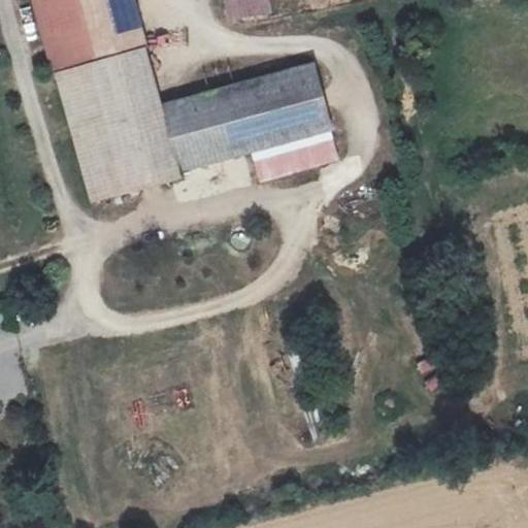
[(33,0),(55,72),(99,60),(81,0),(33,0)]
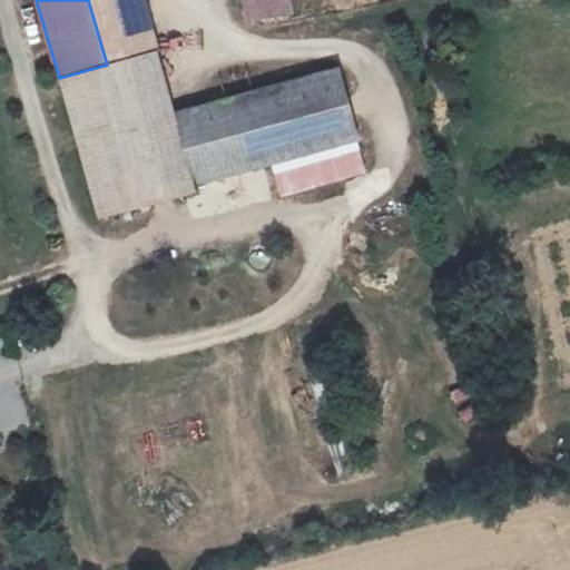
[(155,52),(139,0),(88,0),(107,65),(110,64),(155,52)]
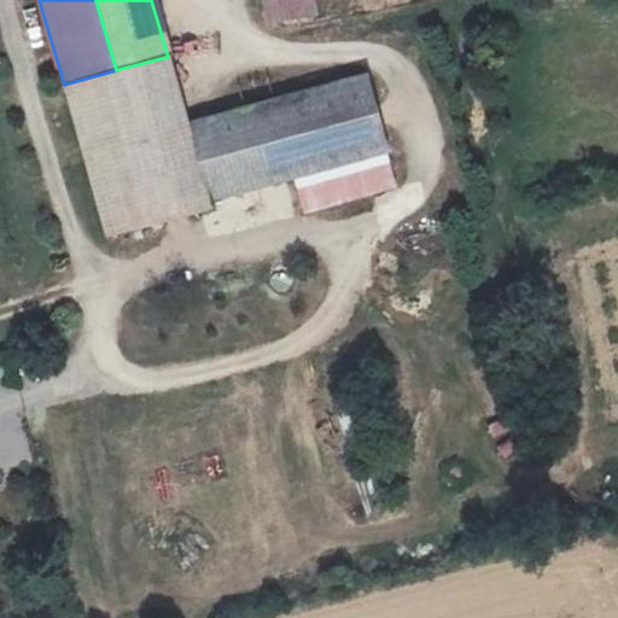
[(268,0),(272,22),(316,15),(315,0),(268,0)]
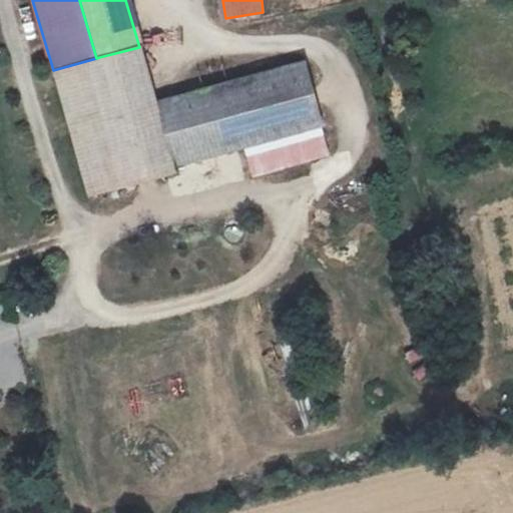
[(172,171),(139,47),(99,57),(133,182),(172,171)]
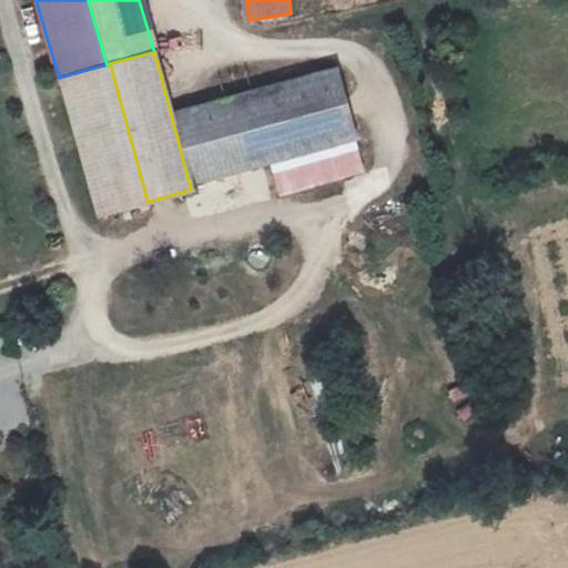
[(110,63),(107,64),(59,78),(99,215),(148,202),(110,63)]
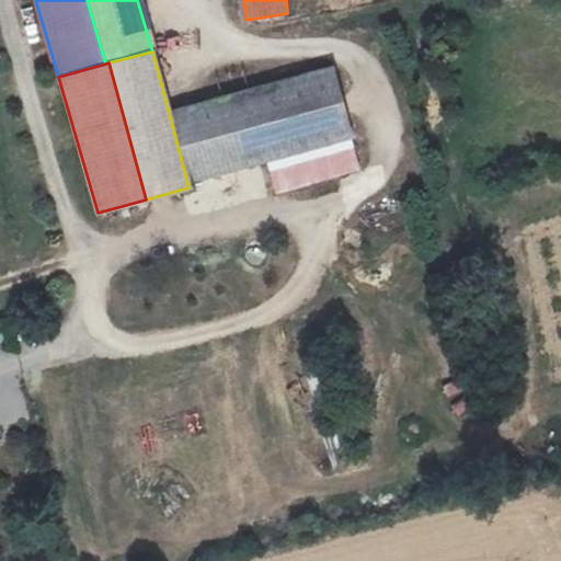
[(335,70),(174,112),(193,182),(270,161),(351,139),(353,138),(335,70)]
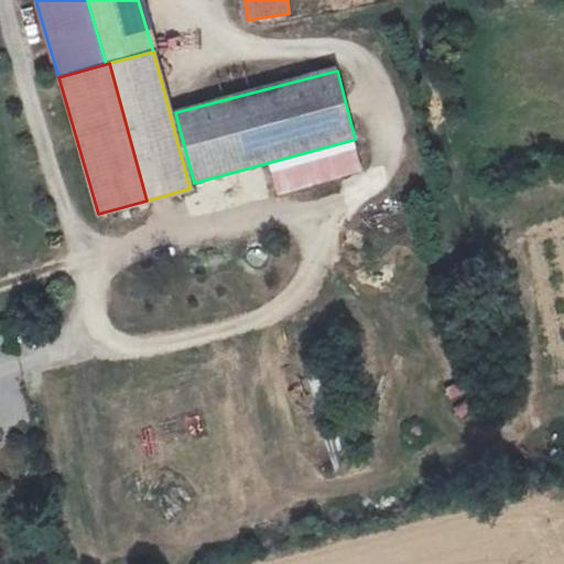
[(353,140),(271,162),(279,193),(360,171),(353,140)]
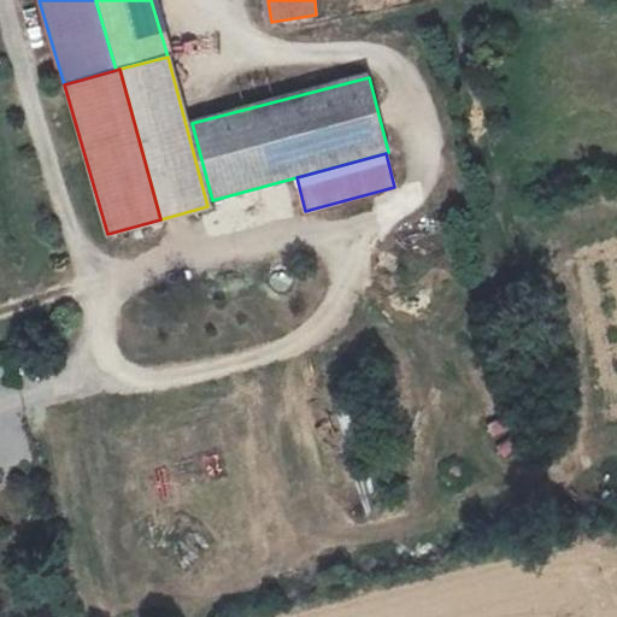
All buildings are outlined.
